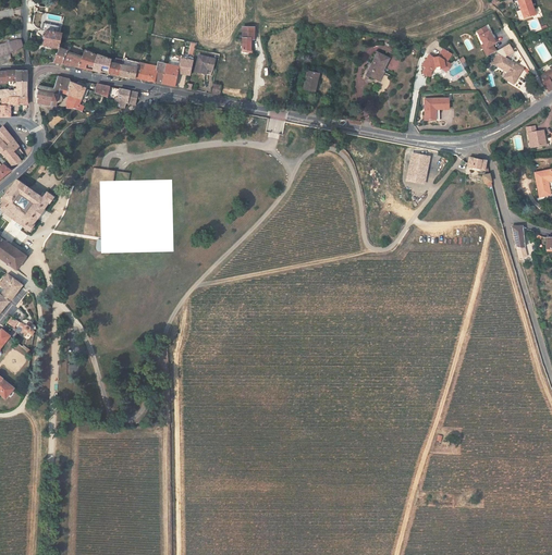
[(524,17),(534,14),(531,10),(534,9),(529,0),(517,0),(524,17)]
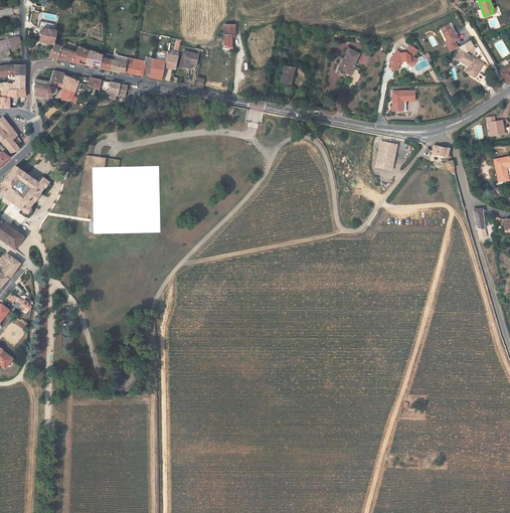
[(231,33),(233,33),(234,33),(234,23),(224,23),(224,43),(231,44),(231,33)]
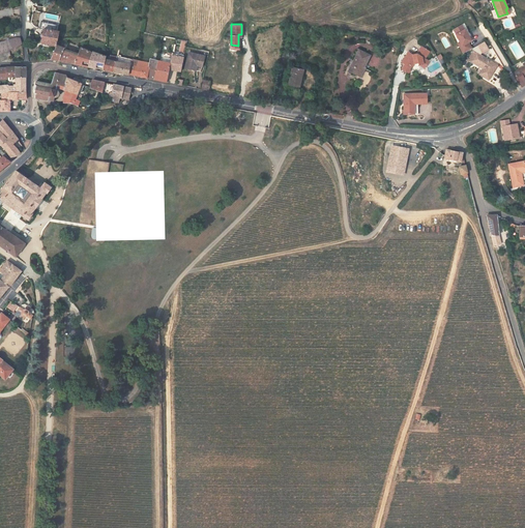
[(455,33),(463,29),(460,24),(453,29),(455,33)]
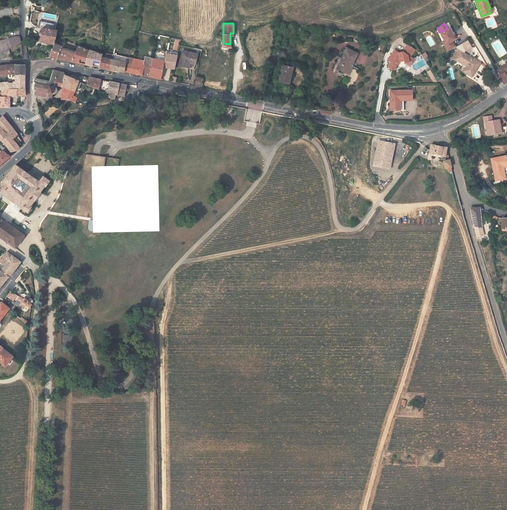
[(54,28),(41,25),(39,38),(52,41),(54,28)]
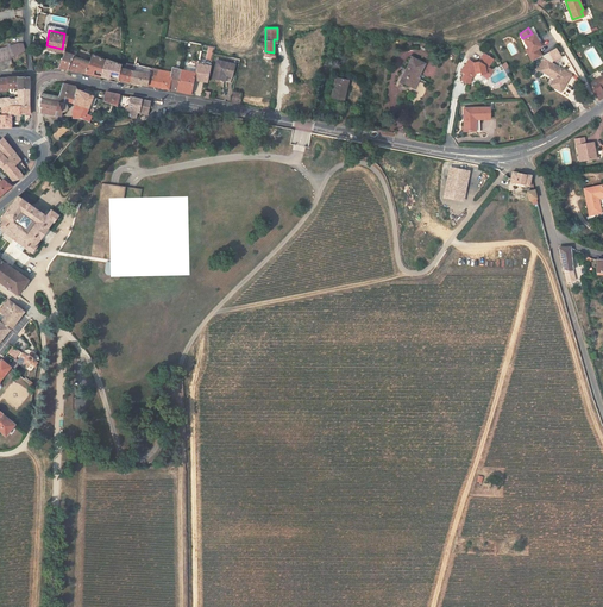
[(527,52),(531,61),(540,55),(536,48),(540,45),(532,32),(532,33),(522,38),(527,48),(529,51),(527,52)]
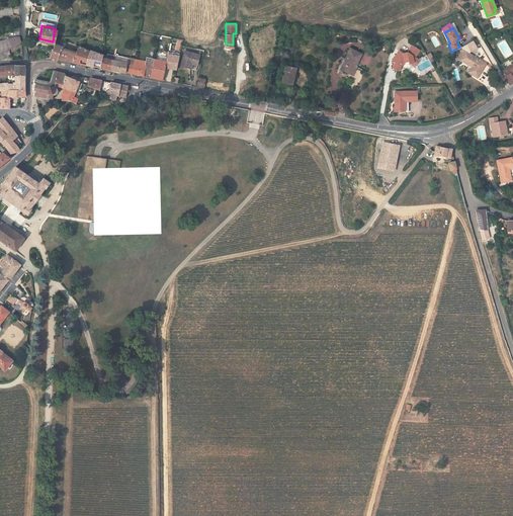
[(19,44),(18,36),(9,39),(9,35),(7,36),(9,47),(19,44)]
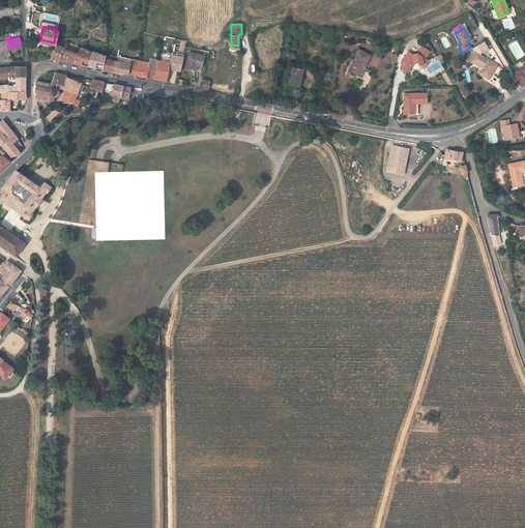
[(0,51),(8,49),(9,48),(7,37),(0,39),(0,51)]
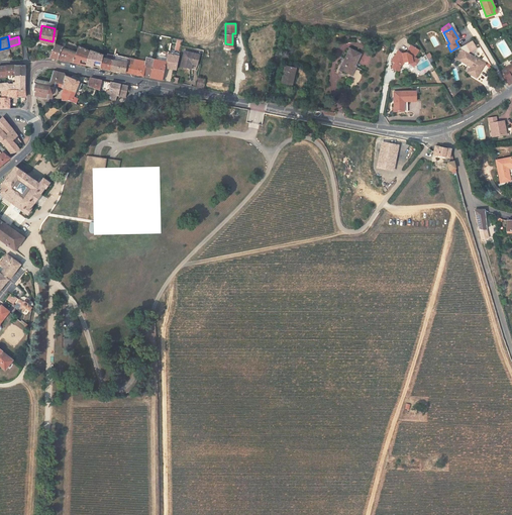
[(74,59),(77,47),(62,44),(63,39),(57,38),(56,42),(53,41),(49,55),(52,55),(74,59)]
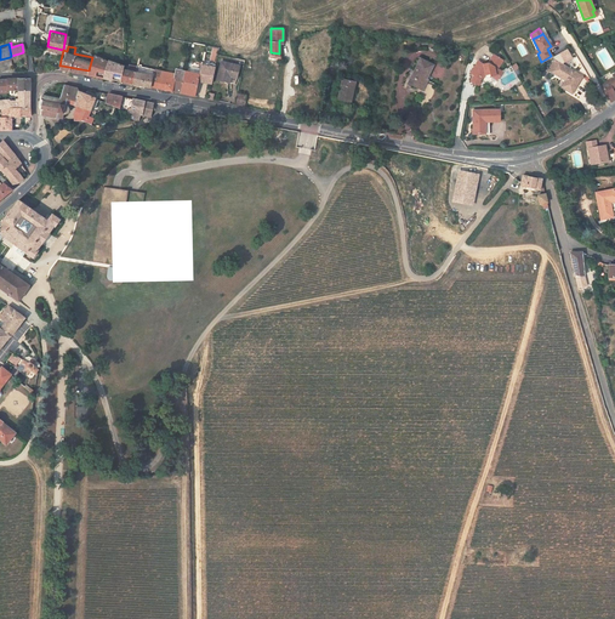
[(499,75),(502,69),(497,67),(502,58),(493,52),(488,61),(483,62),(477,58),(470,71),(473,73),(471,79),(478,83),(479,80),(479,78),(480,74),(483,75),(484,73),(489,72),(490,74),(491,74),(496,73),(499,75)]
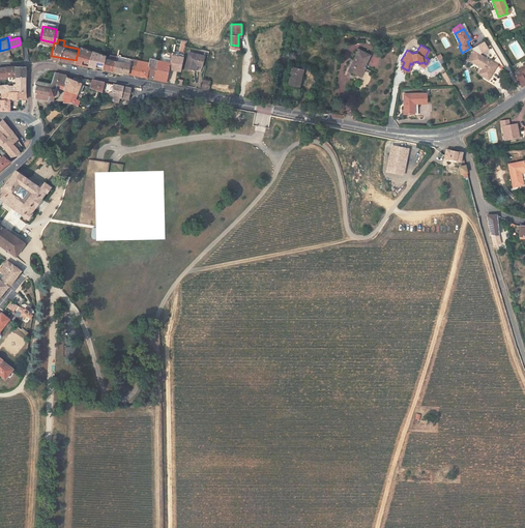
[(89,63),(92,50),(79,46),(79,49),(76,60),(89,63)]
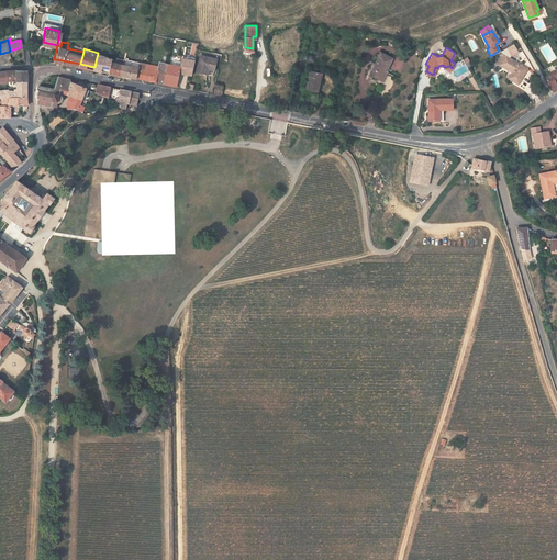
[(370,74),(380,78),(385,69),(387,70),(393,57),(381,51),(370,74)]
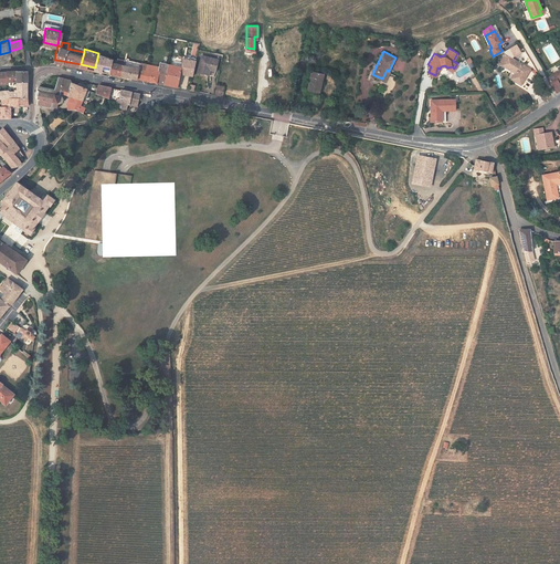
[(11,60),(9,52),(0,54),(0,63),(2,64),(11,60)]
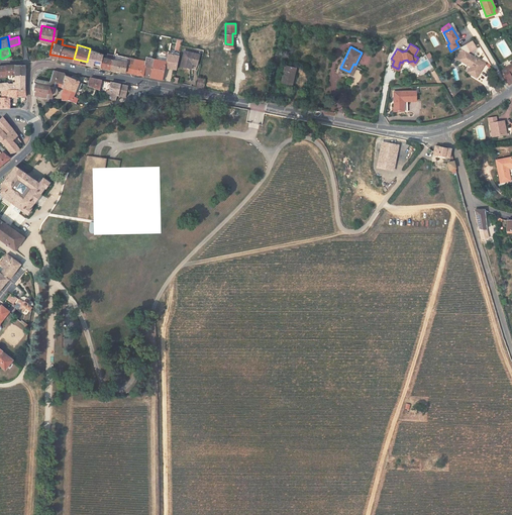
[(105,53),(91,47),(90,48),(87,62),(102,65),(104,56),(105,53)]
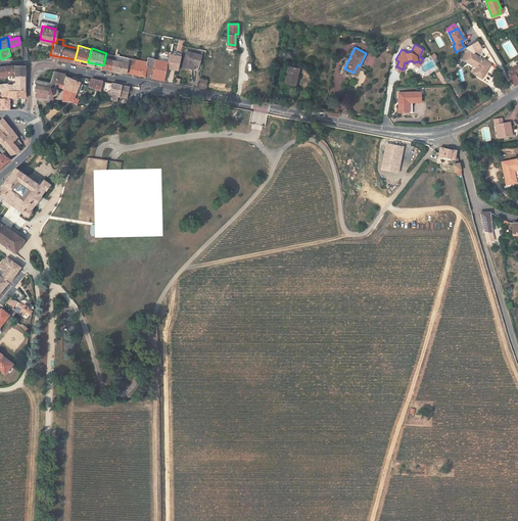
[(182,66),(191,68),(198,69),(201,54),(185,51),(182,66)]
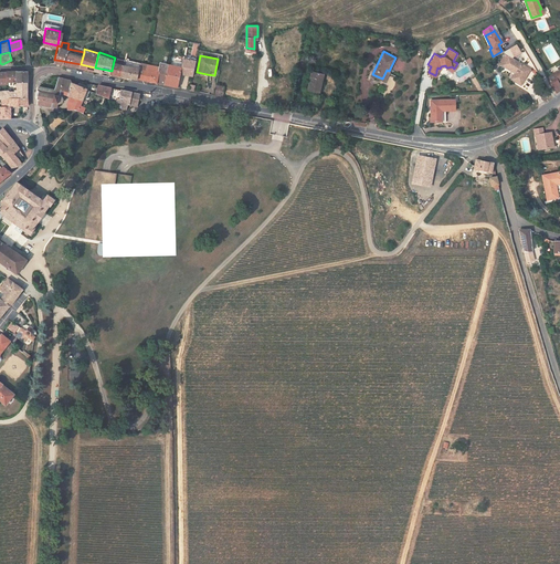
[(475,55),(471,58),(475,66),(481,65),(475,55)]
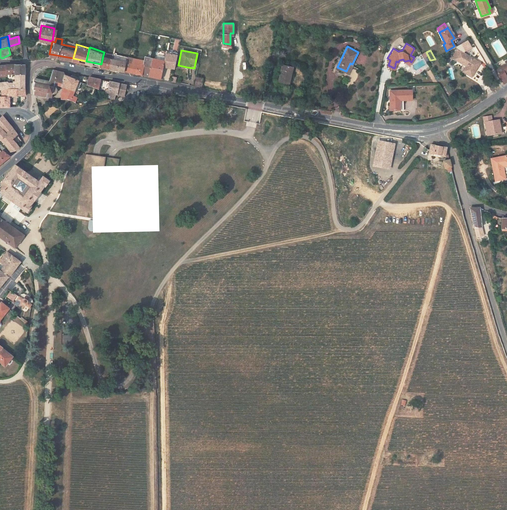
[(471,77),(480,63),(459,50),(458,53),(455,51),(451,56),(454,58),(455,60),(466,66),(462,72),(471,77)]
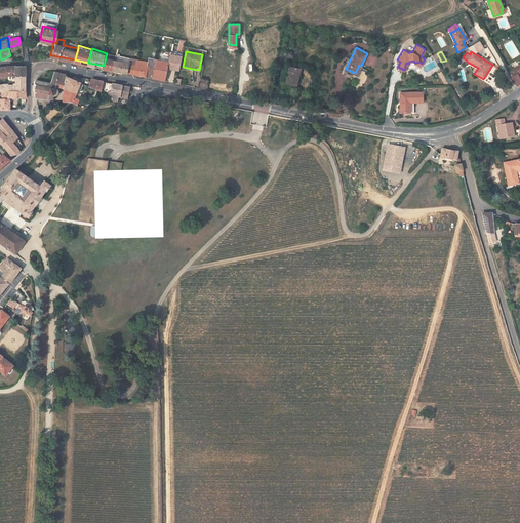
[(104,66),(115,68),(118,54),(109,52),(110,56),(106,56),(104,66)]
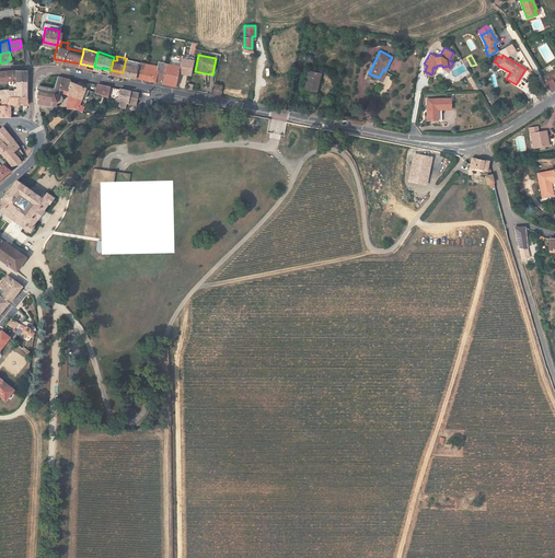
[(453,61),(458,67),(462,64),(464,62),(461,57),(453,61)]
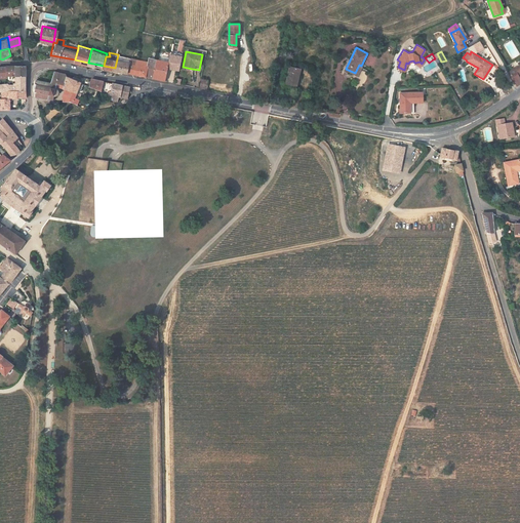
[(115,68),(127,71),(129,63),(135,64),(136,58),(118,54),(115,68)]
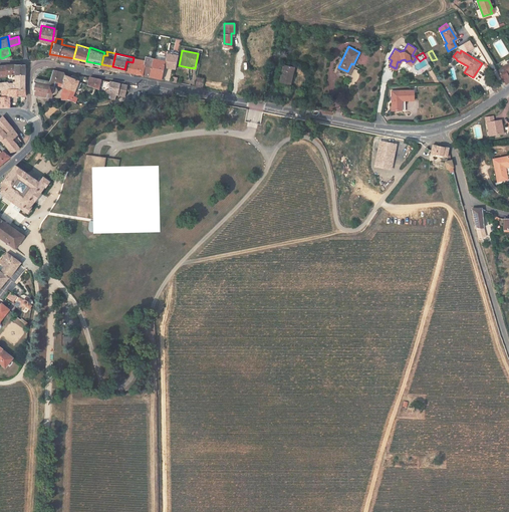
[(163,66),(173,68),(176,55),(166,53),(164,60),(163,66)]
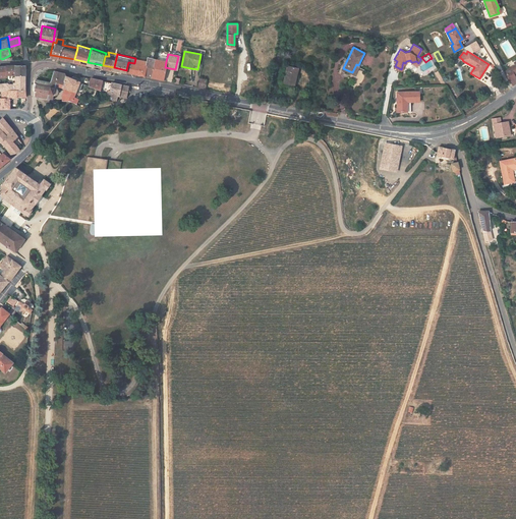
[(128,62),(126,70),(152,75),(155,59),(148,57),(148,60),(135,58),(134,63),(128,62)]
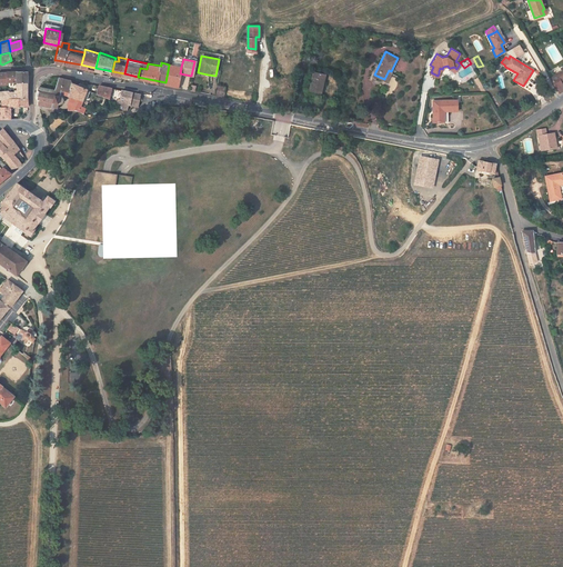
[(180,73),(181,67),(169,65),(166,82),(177,86),(180,73)]
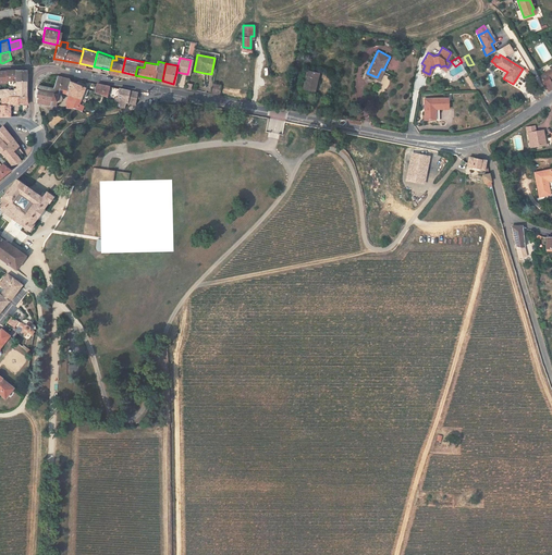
[(551,66),(550,68),(550,70),(539,76),(548,89),(551,87),(551,81),(551,66)]
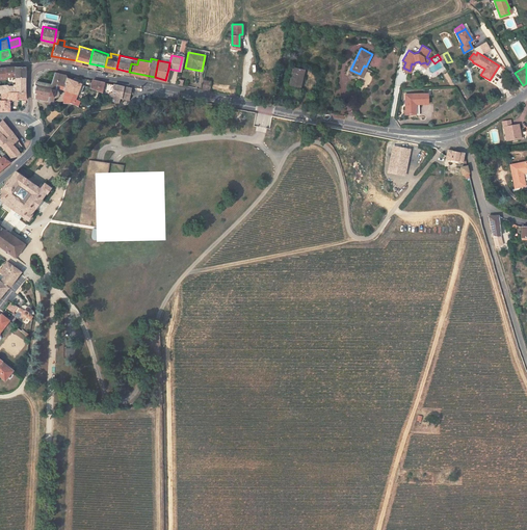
[(442,65),(435,70),(437,74),(446,69),(443,64),(442,65)]
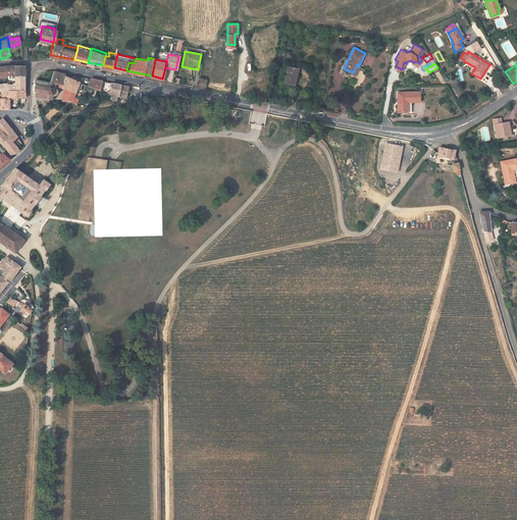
[(283,82),(295,85),(296,81),(297,81),(301,68),(288,65),(283,82)]
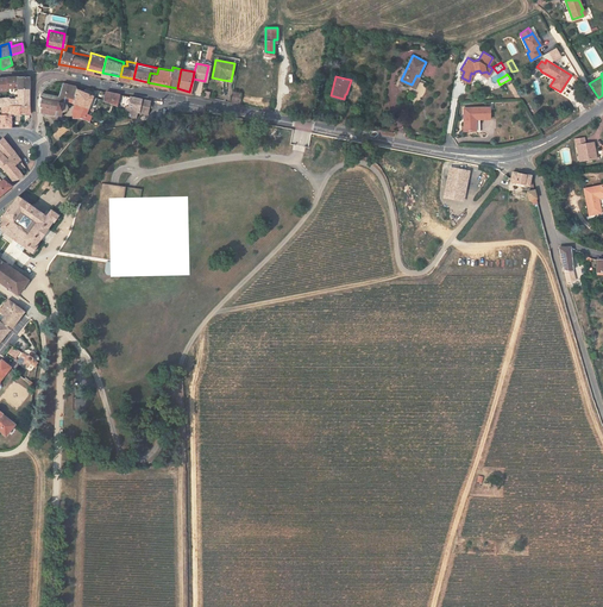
[(18,79),(7,79),(7,91),(8,91),(19,91),(18,79)]
